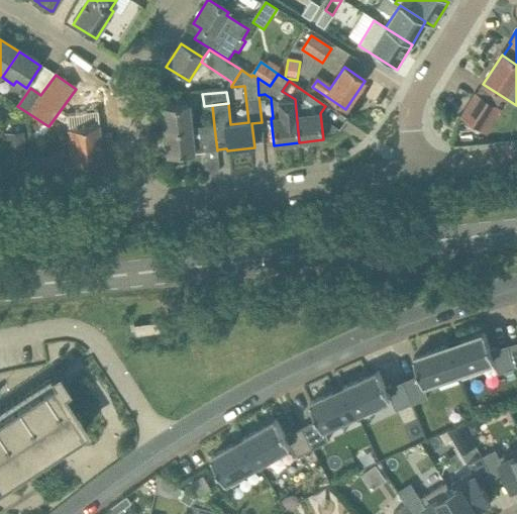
[(476,95),(461,117),(488,134),(502,112),(476,95)]
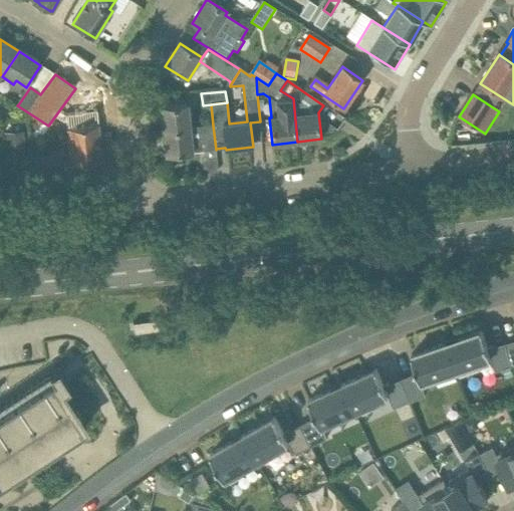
[(161,106),(164,131),(191,128),(188,103),(161,106)]
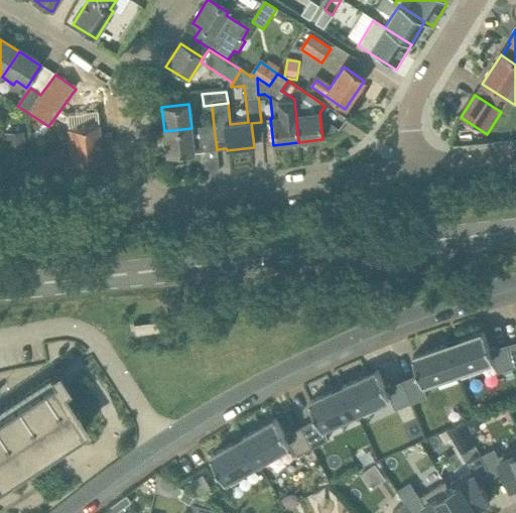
[(84,115),(67,116),(70,146),(72,166),(103,162),(100,127),(85,128),(84,115)]
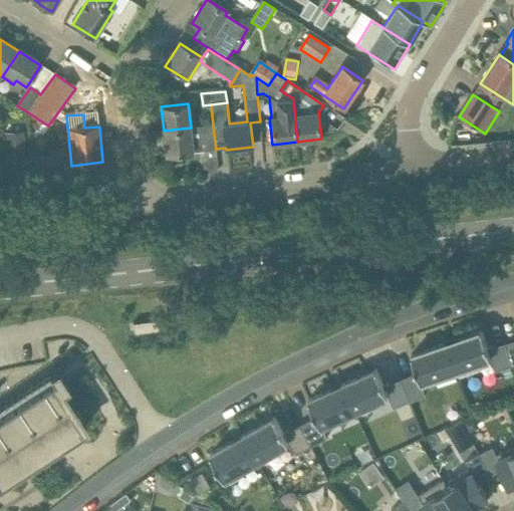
[(213,125),(191,128),(164,131),(166,156),(216,151),(216,150),(213,125)]
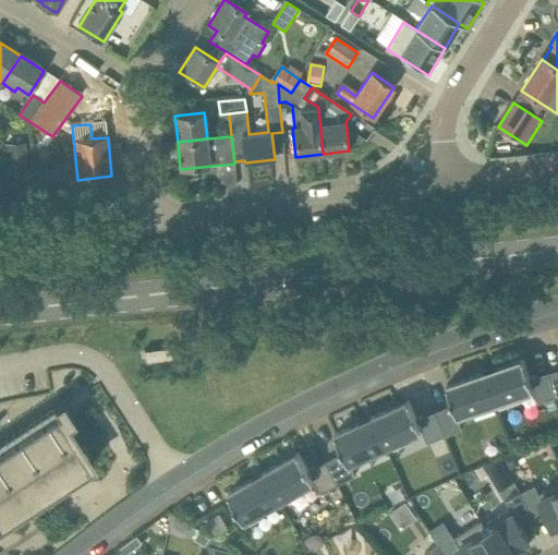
[(27,155),(8,157),(10,183),(29,181),(27,155)]
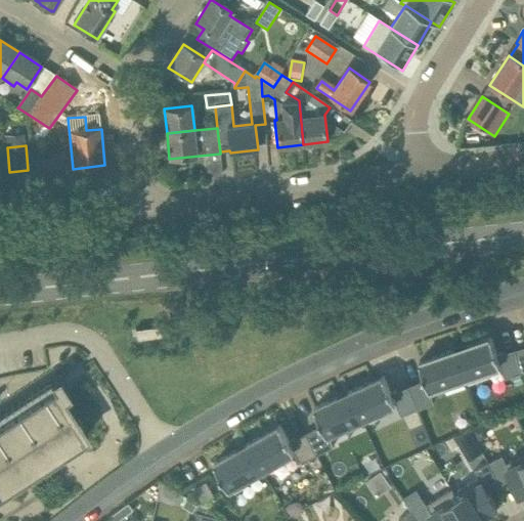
[(161,328),(136,331),(137,341),(162,338),(161,328)]
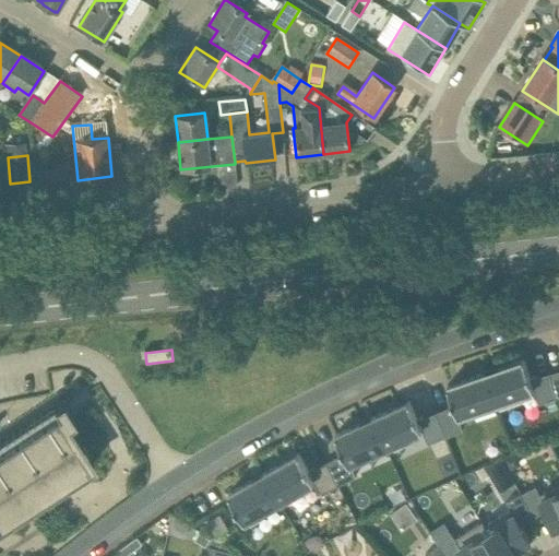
[(525,362),(487,375),(497,404),(535,391),(539,405),(557,400),(550,375),(532,380),(525,362)]
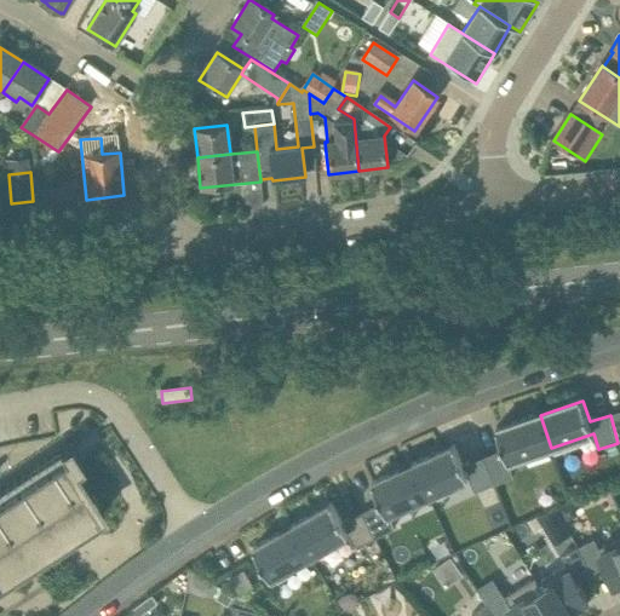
[(551,448),(540,415),(498,430),(505,452),(484,459),(495,487),(515,478),(509,462),(551,448)]
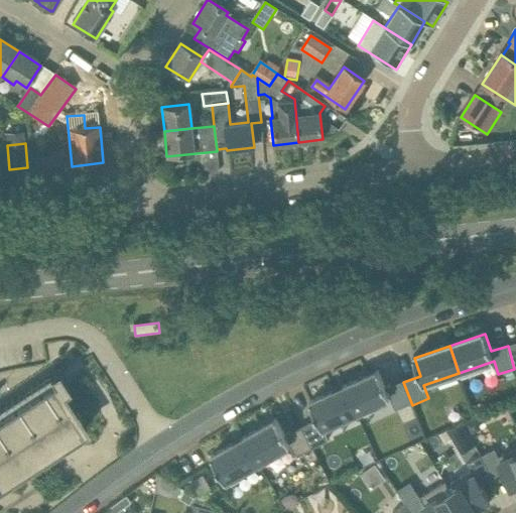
[(0,485),(87,429),(63,393),(71,389),(58,371),(0,408),(0,485)]
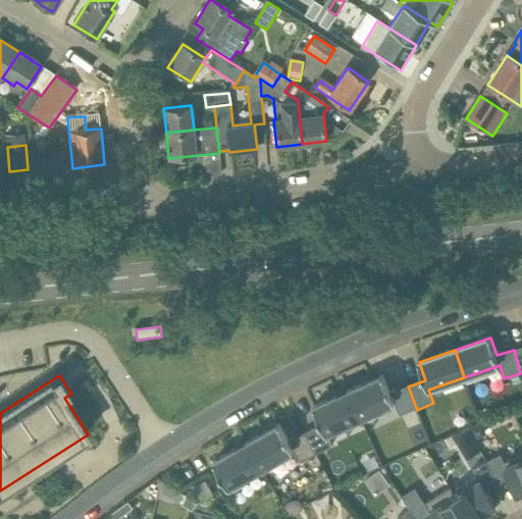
[(401,416),(417,410),(408,386),(390,394),(383,376),(349,393),(361,418),(395,403),(401,416)]
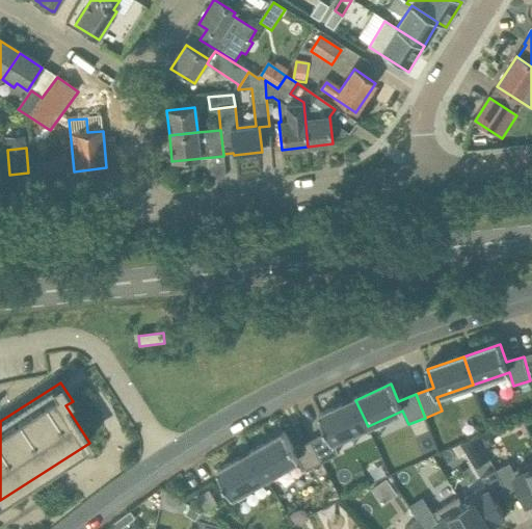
[(368,426),(355,400),(320,416),(327,431),(311,440),(322,464),(339,456),(333,443),(368,426)]
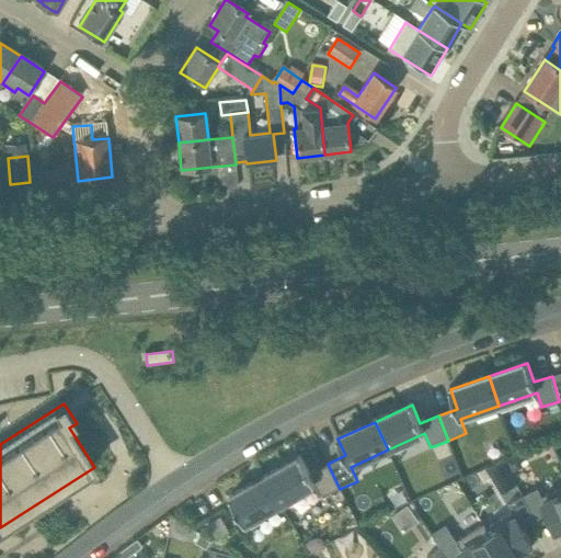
[(300,457),(265,478),(281,504),(315,485),(322,499),(340,489),(328,464),(309,474),(300,457)]
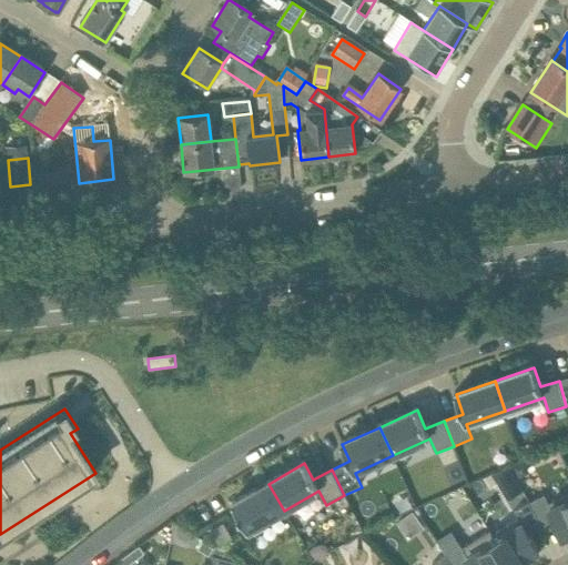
[(514,470),(518,481),(528,476),(529,473),(526,464),(514,470)]
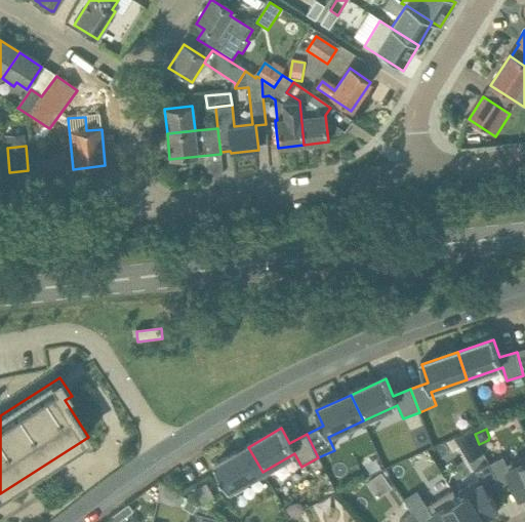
[(457,438),(469,460),(482,454),(471,432),(457,438)]
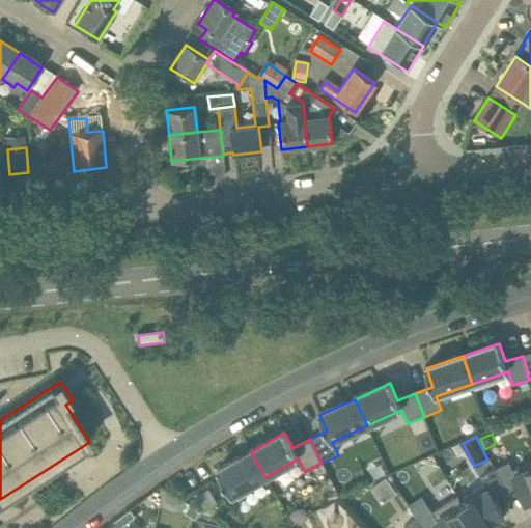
[(232,497),(266,477),(251,452),(218,471),(232,497)]
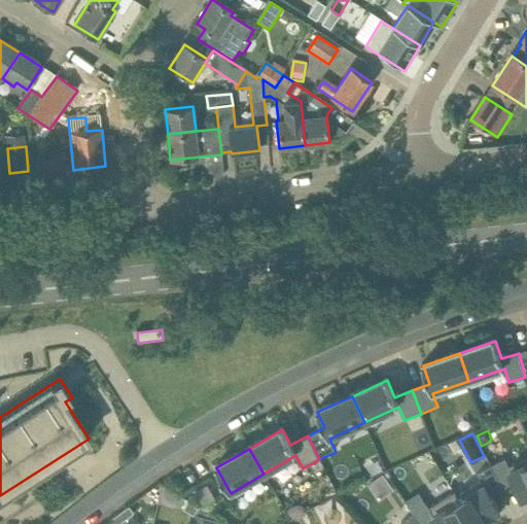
[(526,459),(510,467),(505,460),(492,467),(503,489),(516,483),(523,499),(526,498),(526,500),(526,459)]
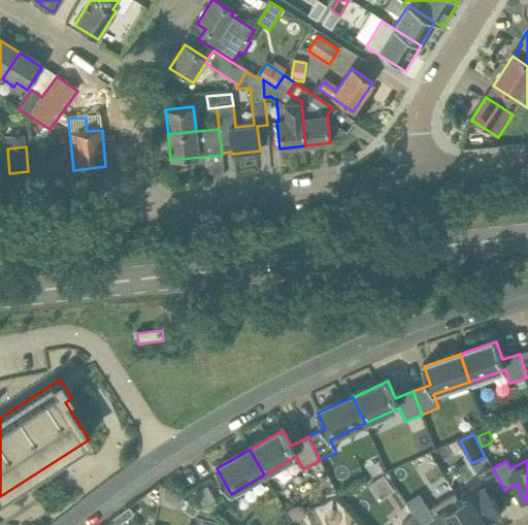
[(482,504),(504,490),(493,468),(480,476),(485,483),(459,498),(457,494),(450,498),(465,524),(490,524),(488,521),(491,519),(482,504)]
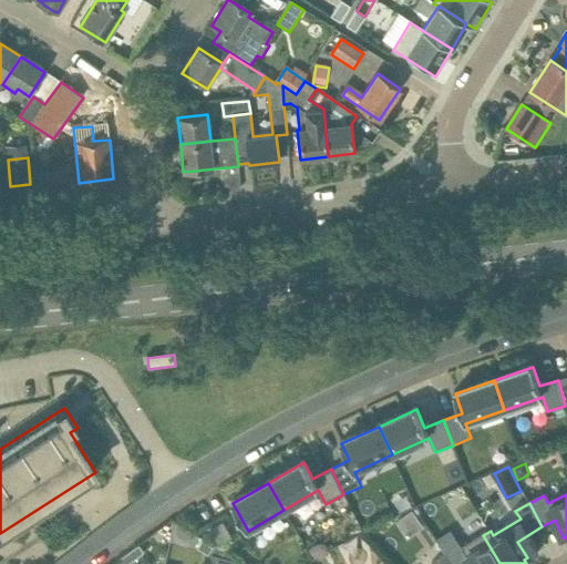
[(409,535),(419,530),(412,514),(401,520),(409,535)]
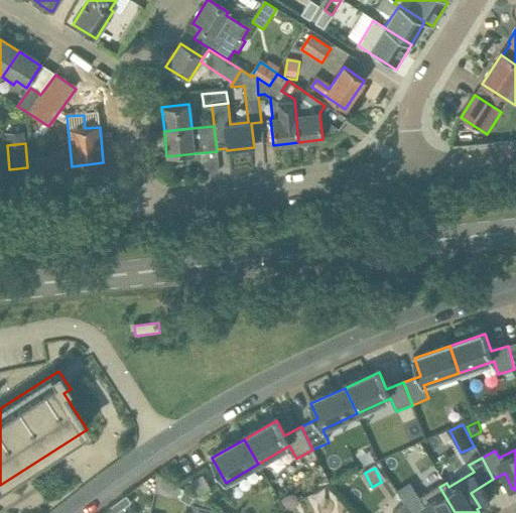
[(200,497),(211,491),(203,478),(192,484),(200,497)]
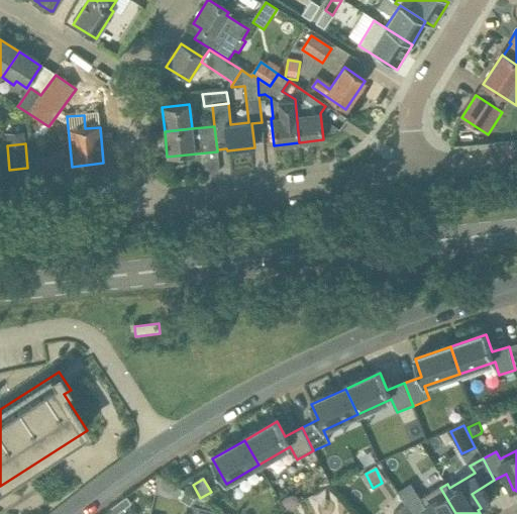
[(455,513),(440,488),(421,500),(419,497),(407,506),(412,513),(455,513)]
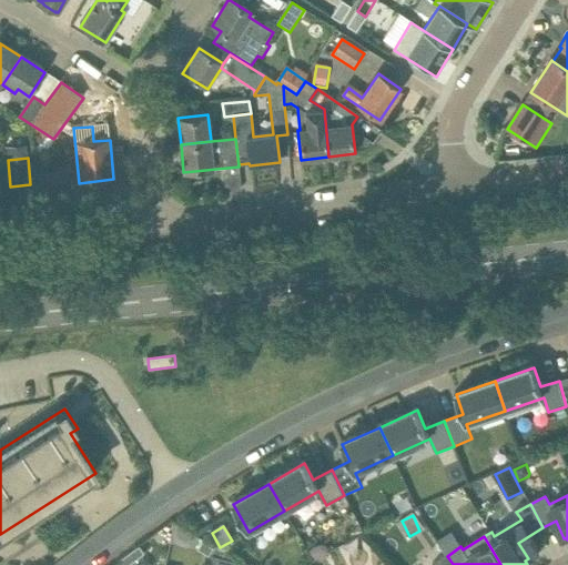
[(203,544),(199,551),(210,557),(214,551),(203,544)]
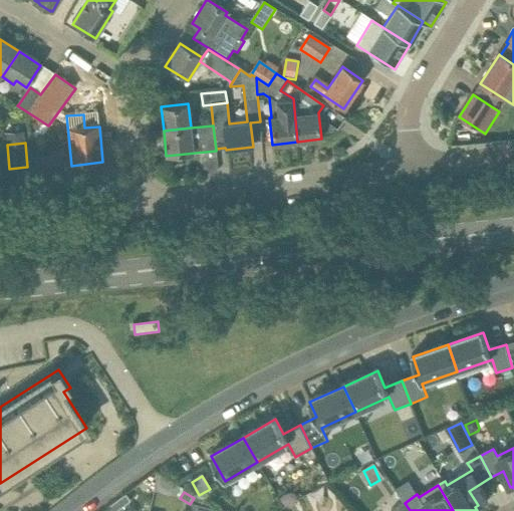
[(125,495),(116,502),(120,509),(131,502),(125,495)]
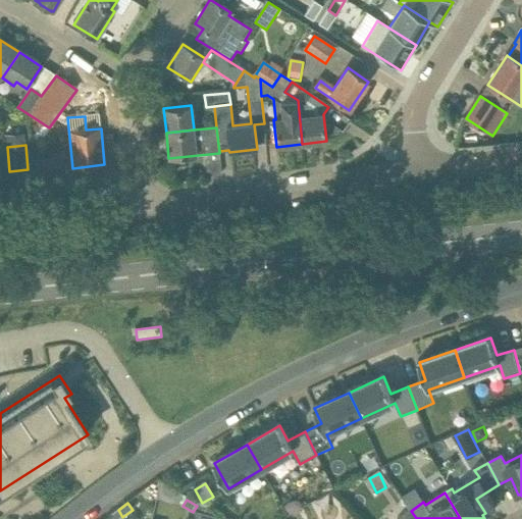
[(120,518),(122,517),(118,510),(108,518),(120,518)]
